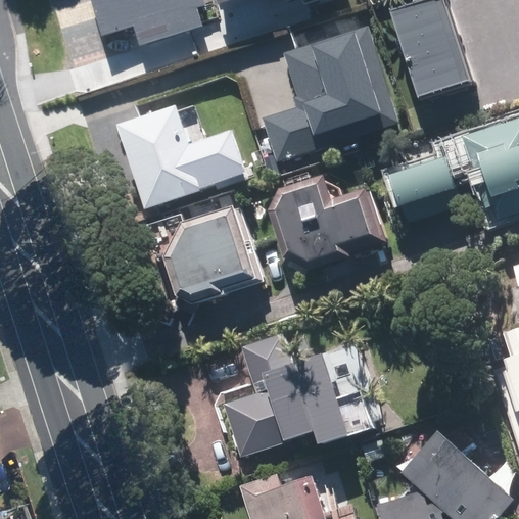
[(198,7),(205,5),(203,0),(91,0),(102,35),(134,27),(139,45),(173,35),(179,55),(248,34),(241,9),(202,20),(198,7)]
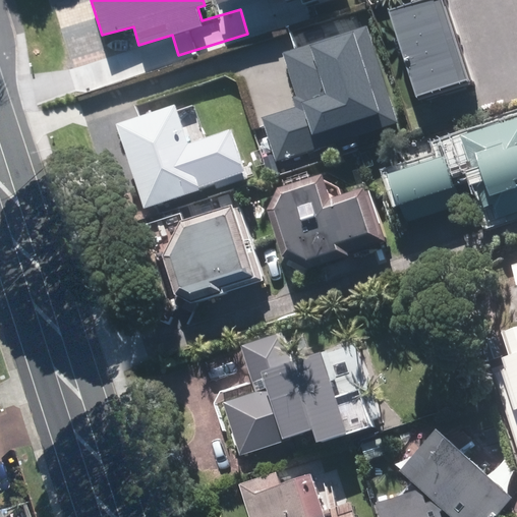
[(246,0),(257,34),(308,18),(302,0),(246,0)]
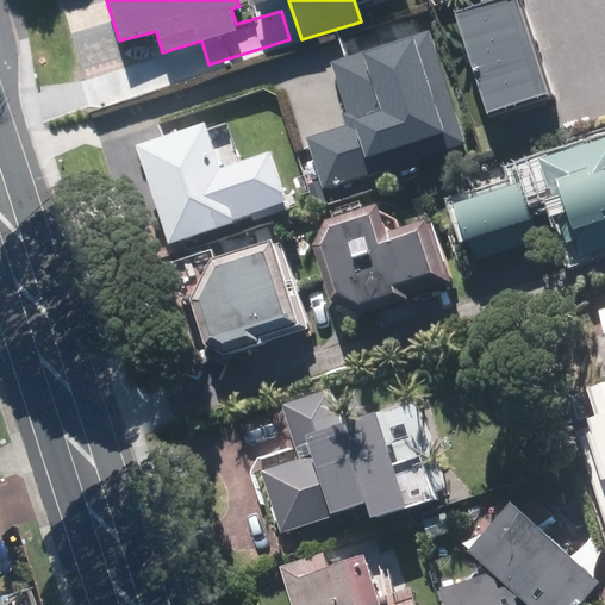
[(512,0),(468,16),(500,113),(560,94),(528,0),(512,0)]
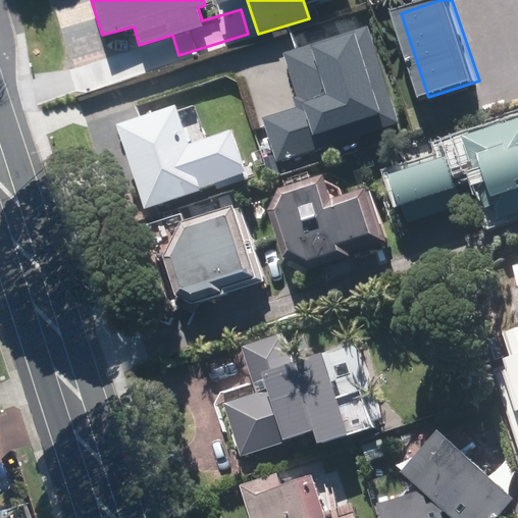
[(258,47),(236,53),(243,78),(265,70),(258,47)]
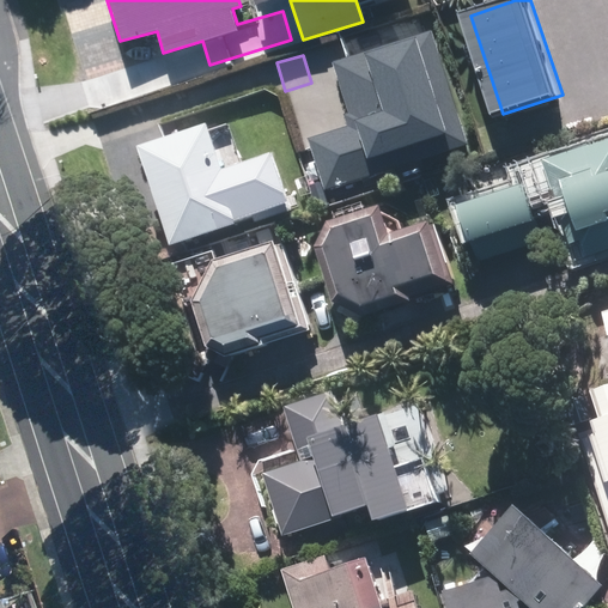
[(206,123),(135,146),(169,245),(259,216),(242,163),(222,170),(206,123)]
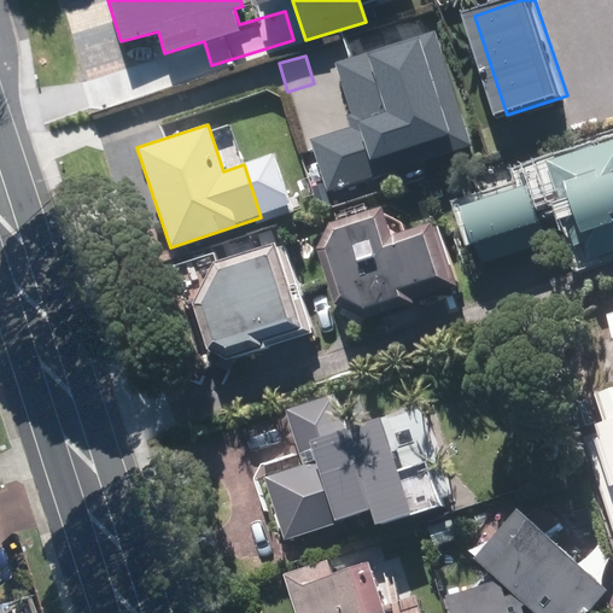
[(612,138),(543,161),(552,190),(530,197),(525,185),(463,204),(480,258),(542,239),(541,233),(564,226),(576,262),(612,250),(612,138)]
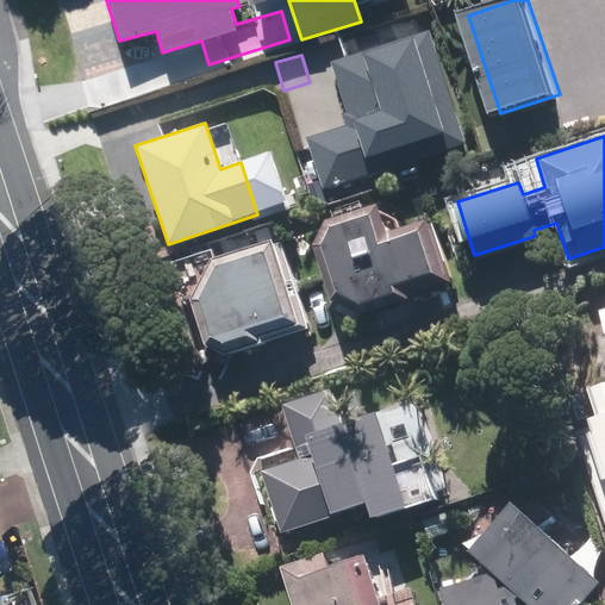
[(261,203),(284,195),(279,181),(256,187),(261,203)]
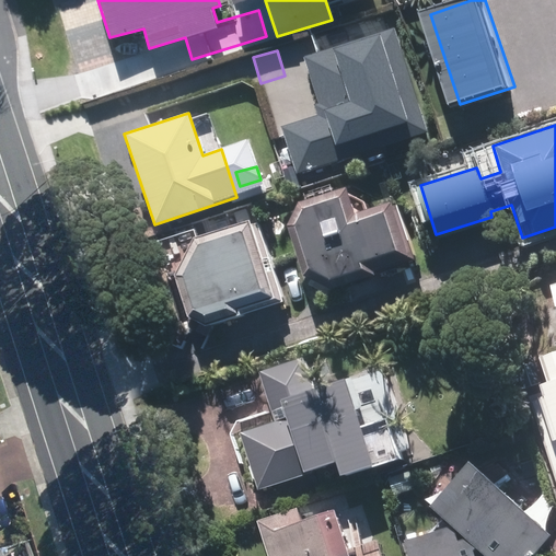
[(299,201),(287,227),(303,276),(328,289),(373,275),(372,268),(408,256),(390,201),(352,213),(344,186),(299,201)]
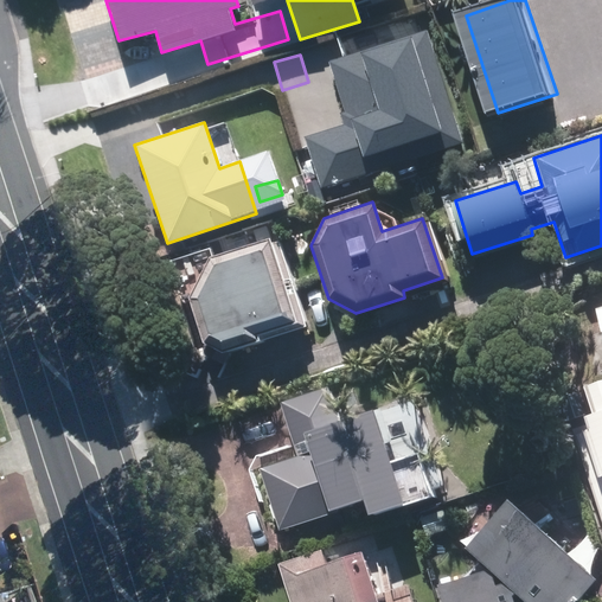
[(212,257),(209,247),(170,260),(194,338),(218,350),(306,322),(280,238),(212,257)]
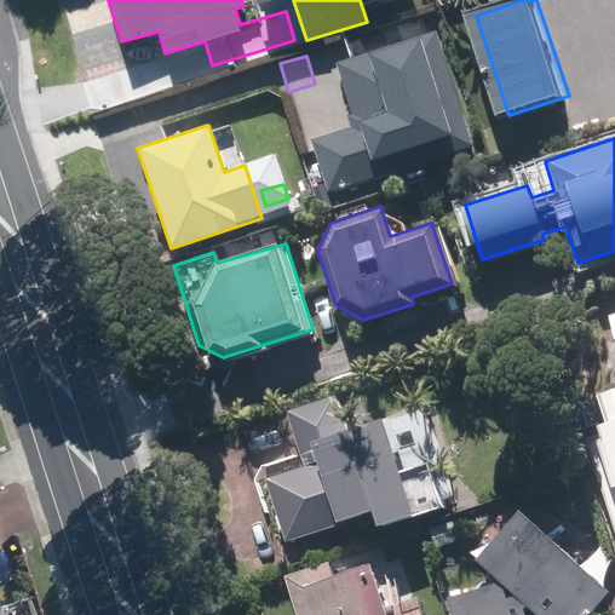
[(614,383),(574,396),(614,527),(614,312),(603,316),(614,352),(614,383)]
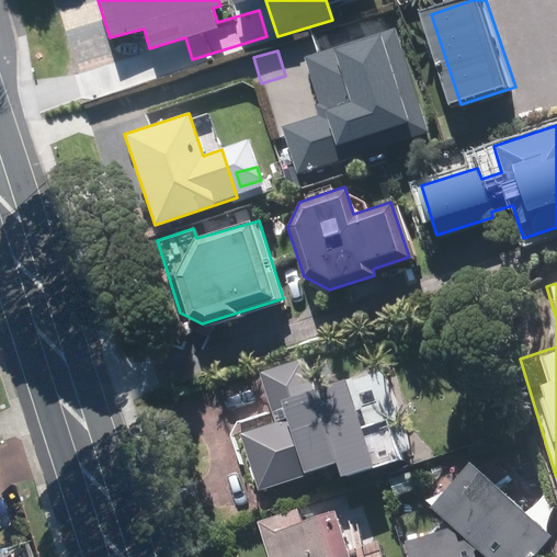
[(275,419),(239,431),(258,489),(334,464),(339,478),(372,466),(345,381),(316,389),(305,354),(260,370),(275,419)]
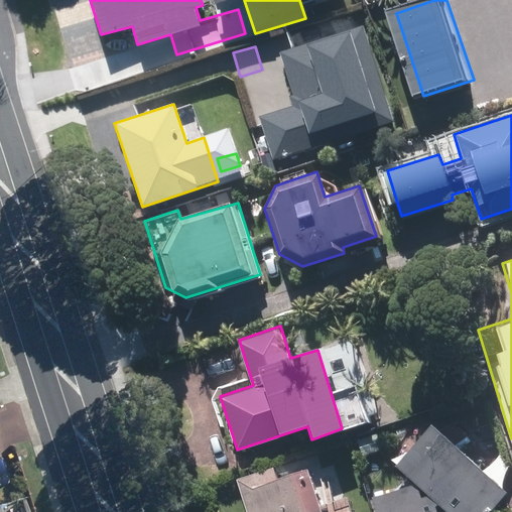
[(417,484),(373,496),(377,511),(438,511),(434,500),(449,511),(490,511),(507,493),(431,424),(396,464),(429,493),(421,496),(417,484)]
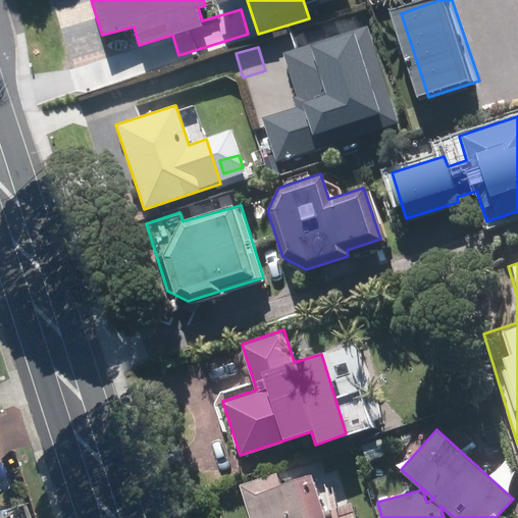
[(245,496),(251,517),(324,517),(310,474),(245,496)]
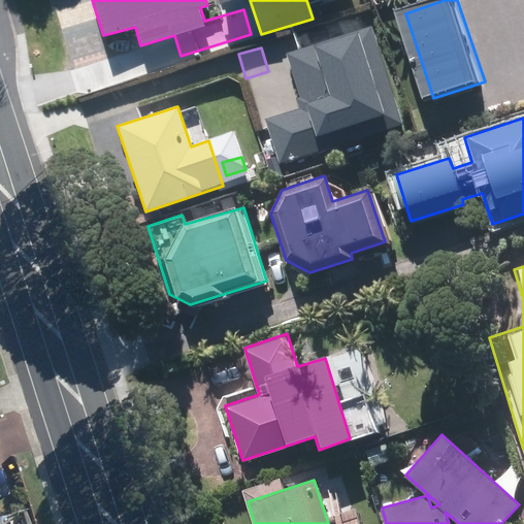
[(0,523),(8,523),(4,512),(0,513),(0,523)]
